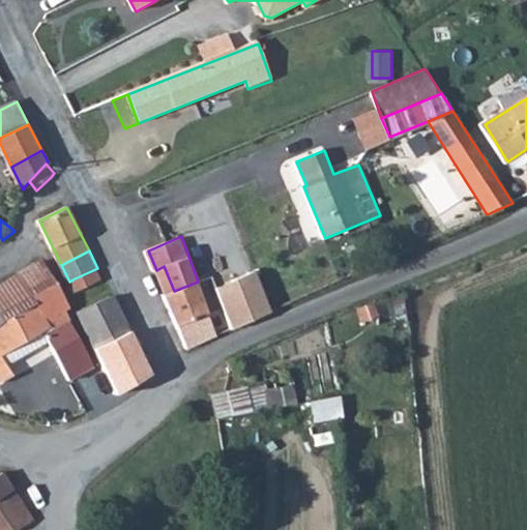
[(46,262),(22,275),(37,303),(42,313),(47,321),(65,312),(69,308),(46,262)]
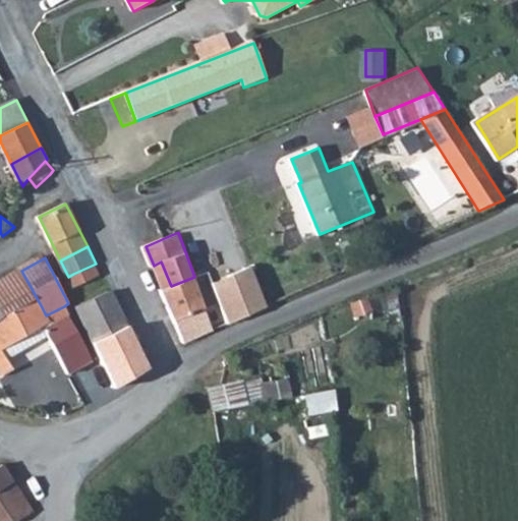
[(96,264),(73,274),(78,286),(101,274),(96,264)]
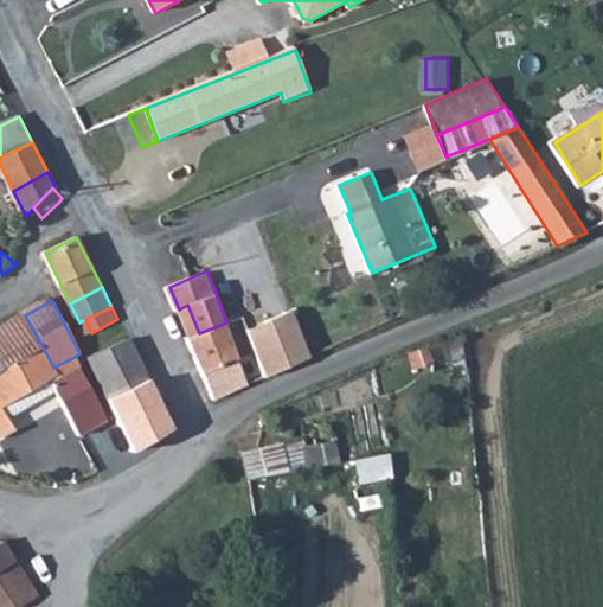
[(293,310),(249,328),(269,375),(313,355),(293,310)]
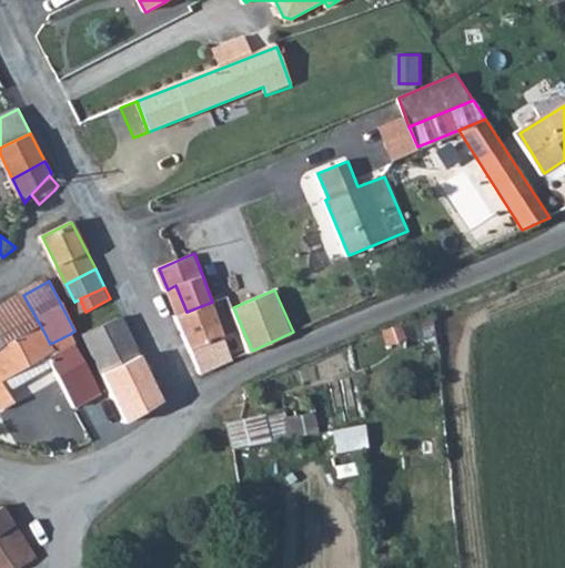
[(23,295),(0,307),(0,344),(2,347),(40,325),(23,295)]
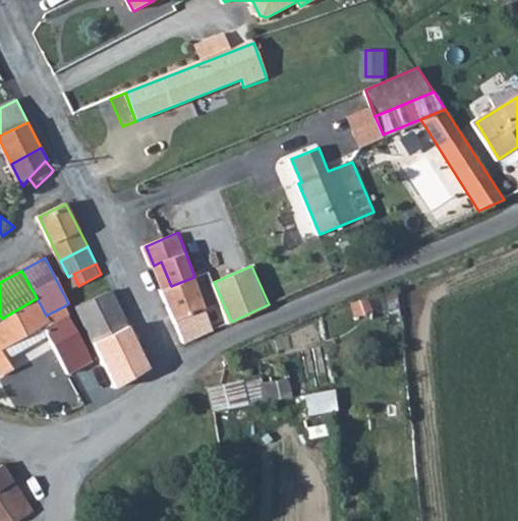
[(212,322),(194,277),(171,286),(164,289),(182,334),(212,322)]
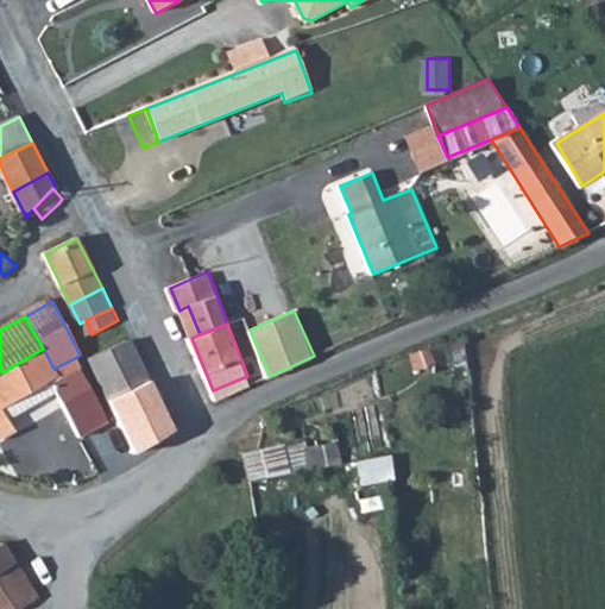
[(109,399),(149,378),(128,340),(90,359),(109,399)]
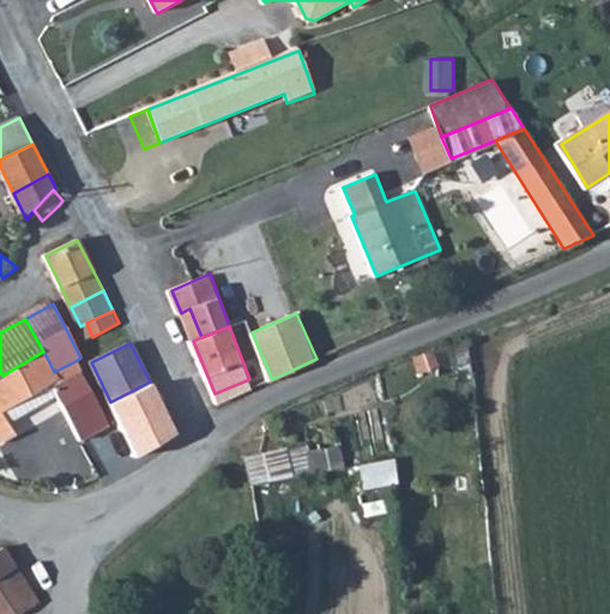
[(0,409),(1,409),(43,386),(36,372),(49,362),(43,351),(2,375),(0,377),(0,409)]
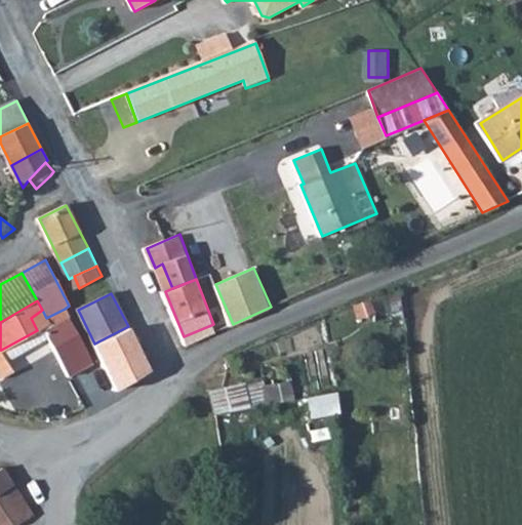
[(49,338),(51,344),(58,339),(53,330),(46,318),(42,310),(31,318),(37,330),(42,327),(49,338)]
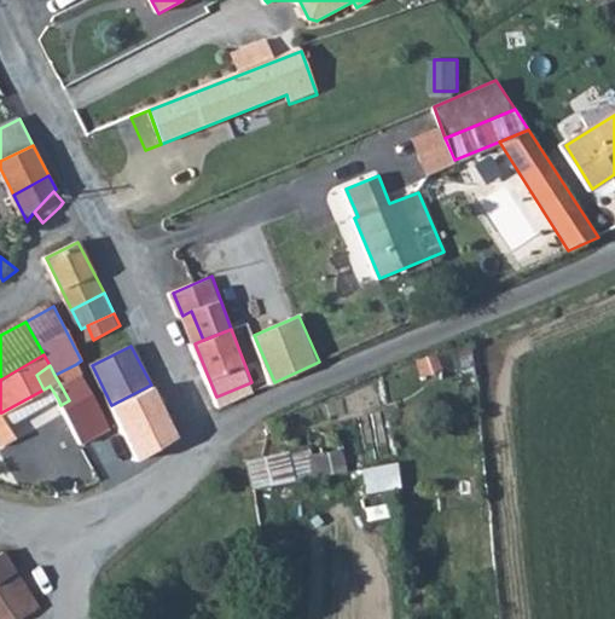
[(69,400),(61,405),(83,444),(96,437),(93,431),(108,421),(82,379),(63,389),(69,400)]
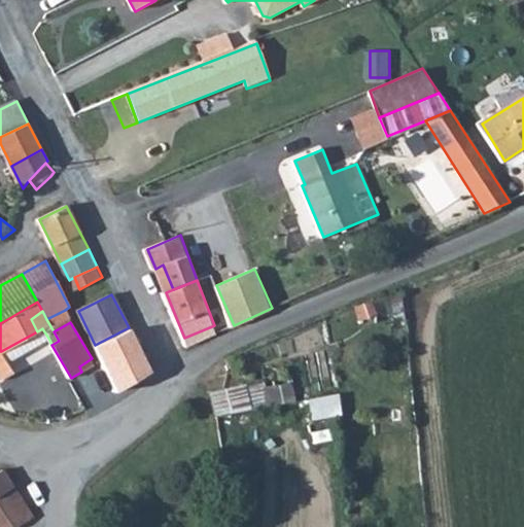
[(151,373),(129,327),(95,345),(118,390),(151,373)]
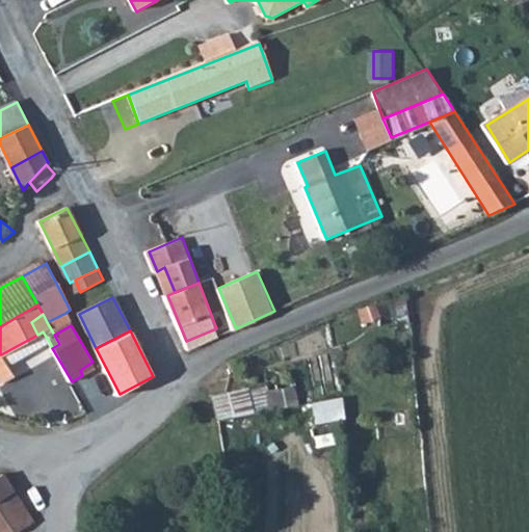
[(8,366),(50,343),(43,331),(37,335),(1,354),(8,366)]
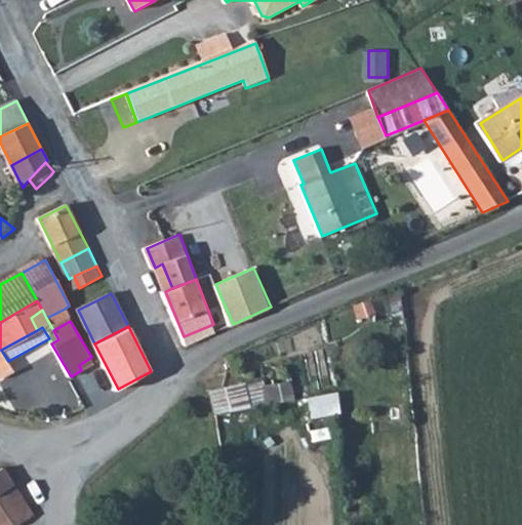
[(0,375),(2,379),(14,371),(8,361),(1,350),(0,350),(0,375)]
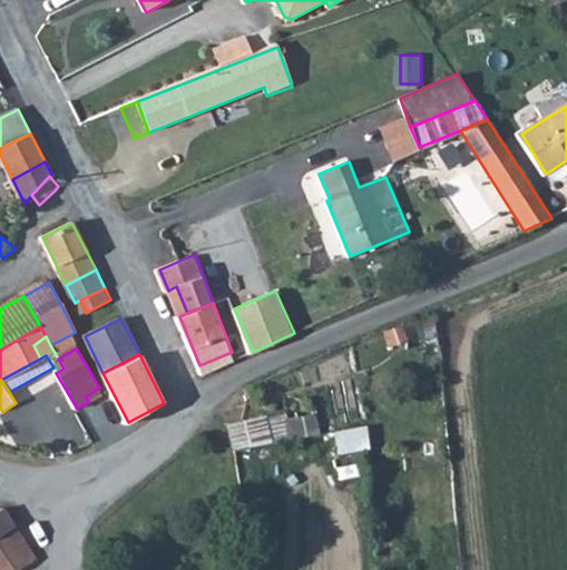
[(86,396),(88,402),(103,393),(99,387),(86,396)]
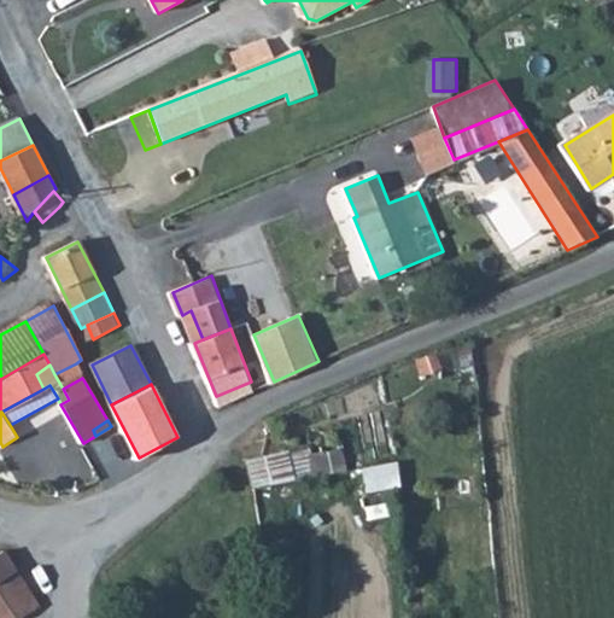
[(249,460),(255,488),(348,468),(341,441),(249,460)]
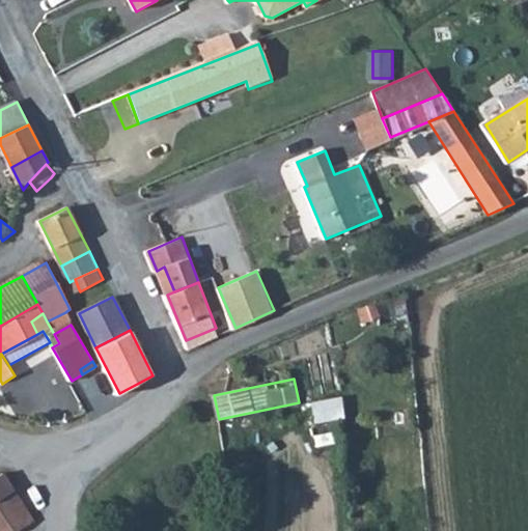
[(314,420),(344,418),(343,397),(313,399),(314,420)]
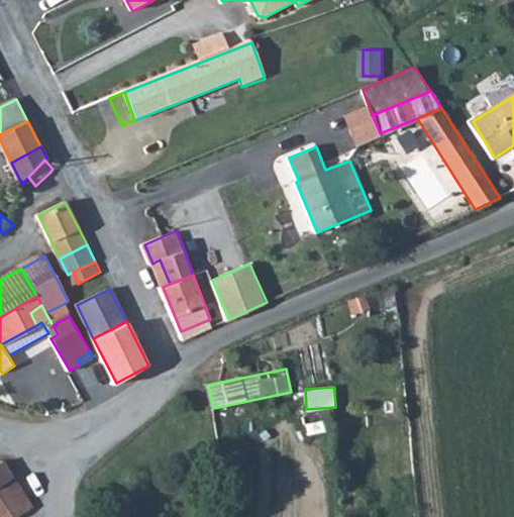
[(0,492),(18,481),(5,460),(0,463),(0,492)]
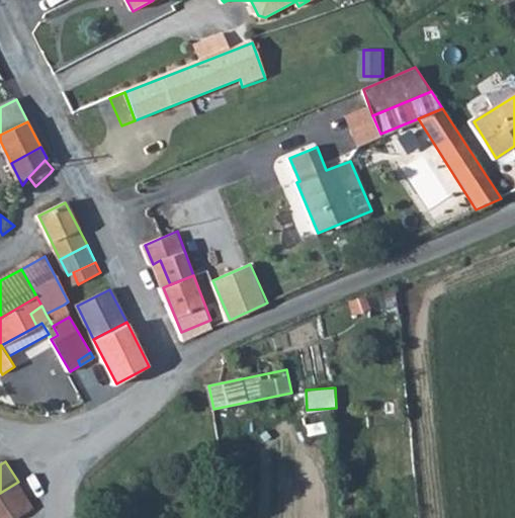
[(0,517),(19,517),(35,508),(18,482),(0,493),(0,517)]
